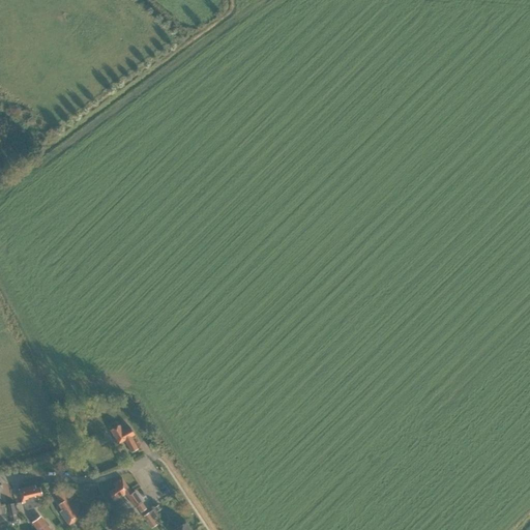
[(72,414),(65,418),(69,423),(76,419),(72,414)]
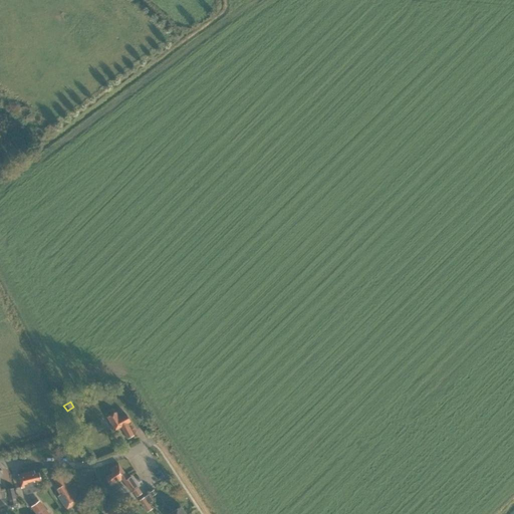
[(118,419),(115,412),(106,417),(114,430),(121,427),(122,429),(127,438),(133,435),(127,426),(129,426),(126,424),(131,422),(126,415),(118,419)]
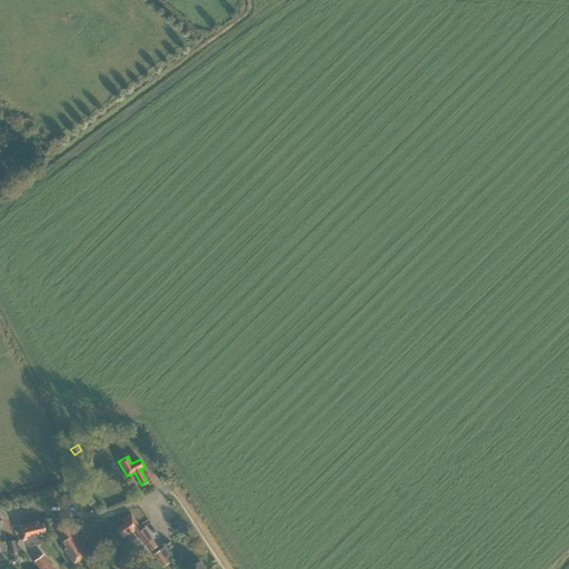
[(135,530),(145,545),(147,543),(152,551),(158,548),(143,527),(141,529),(130,512),(121,519),(123,523),(116,528),(121,538),(135,530)]
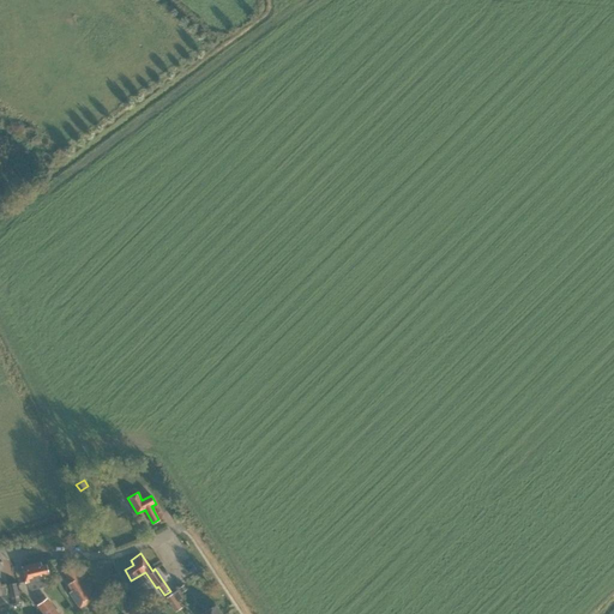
[(41,565),(40,563),(22,566),(25,583),(43,578),(43,575),(48,573),(46,564),(41,565)]
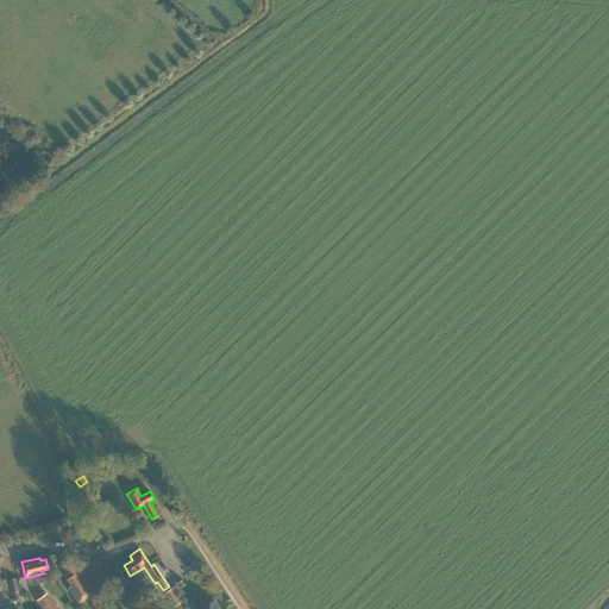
[(70,578),(67,579),(71,586),(69,588),(79,603),(94,592),(74,562),(63,567),(70,578)]
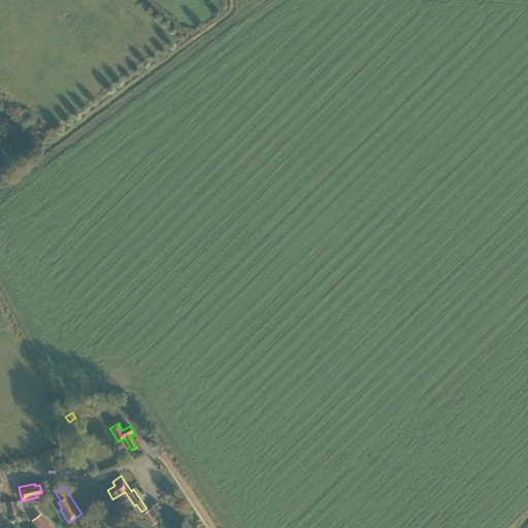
[(17,518),(13,501),(6,503),(9,519),(11,519),(17,518)]
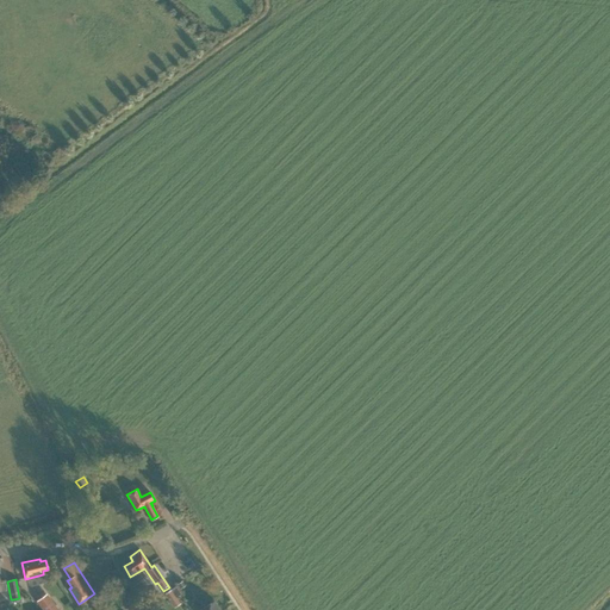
[(170,590),(176,597),(181,593),(175,586),(170,590)]
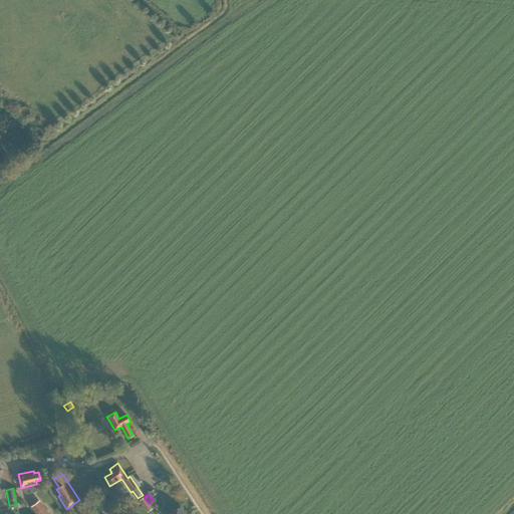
[(139,500),(147,512),(152,508),(149,503),(144,497),(139,500)]
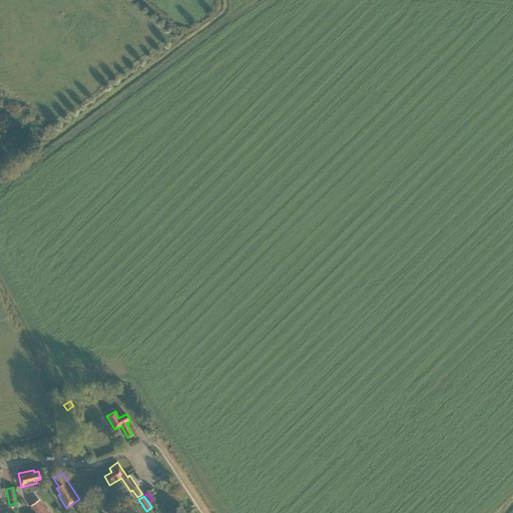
[(49,512),(39,499),(31,506),(36,512),(49,512)]
